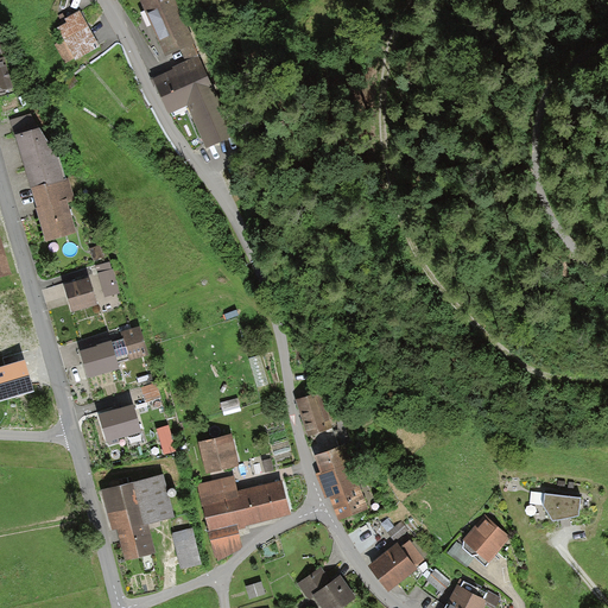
[(168,0),(139,0),(163,51),(187,40),(168,0)]
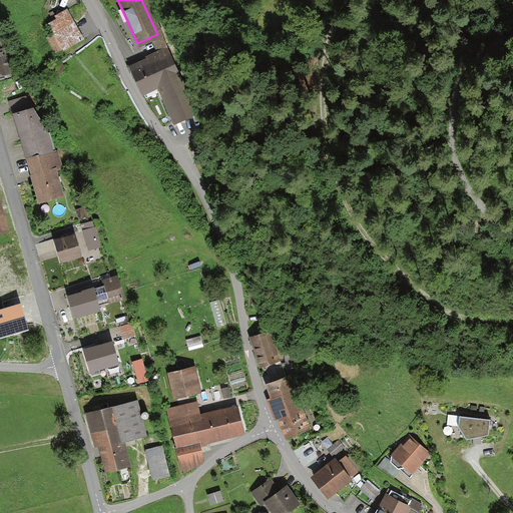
[(54,51),(78,38),(64,12),(49,21),(55,32),(46,37),(54,51)]
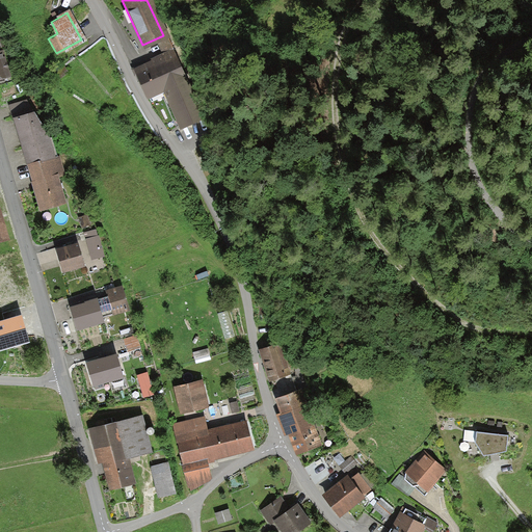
[(0,53),(0,80),(10,78),(3,52),(0,53)]
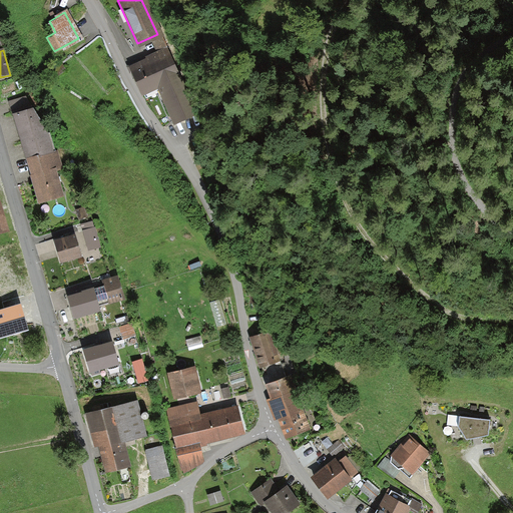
[(171,121),(190,113),(163,50),(130,65),(142,92),(155,87),(171,121)]
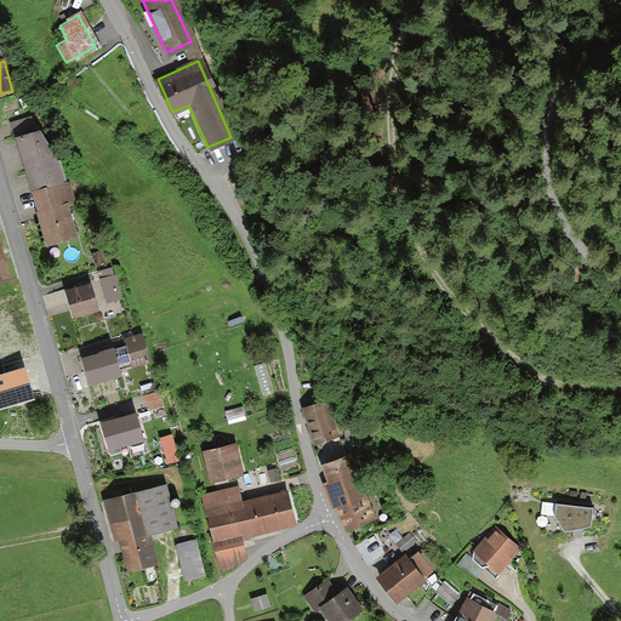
[(17,140),(32,195),(46,192),(46,194),(67,188),(66,186),(60,164),(40,134),(17,140)]
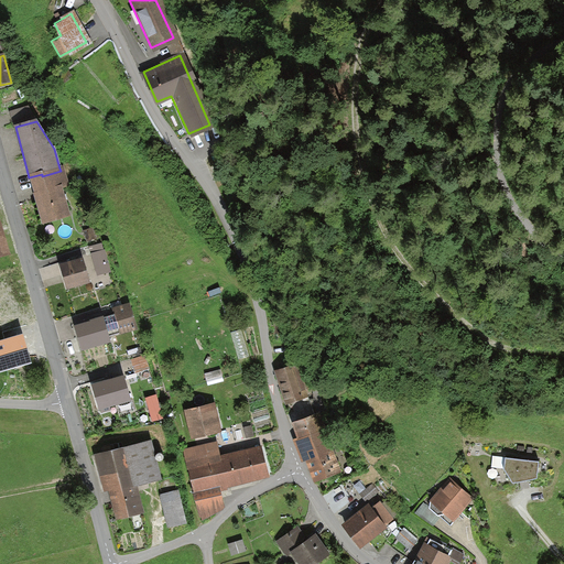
[(29,177),(43,226),(72,217),(63,190),(69,187),(64,167),(60,169),(61,171),(42,176),(42,174),(29,177)]
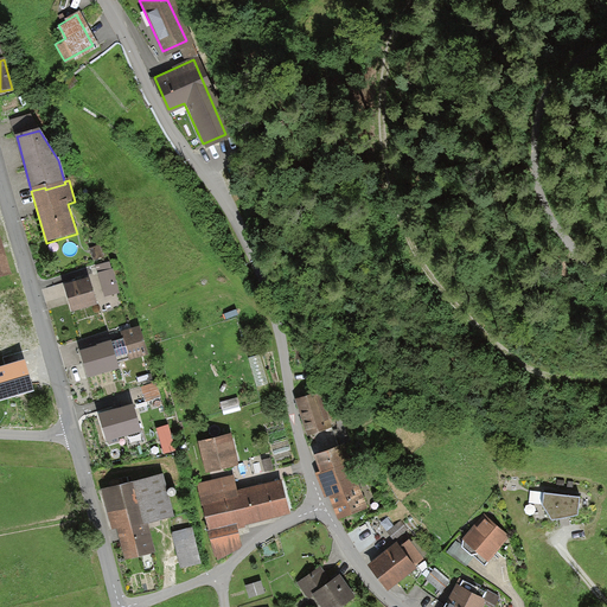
[(0,279),(12,275),(0,237),(0,279)]
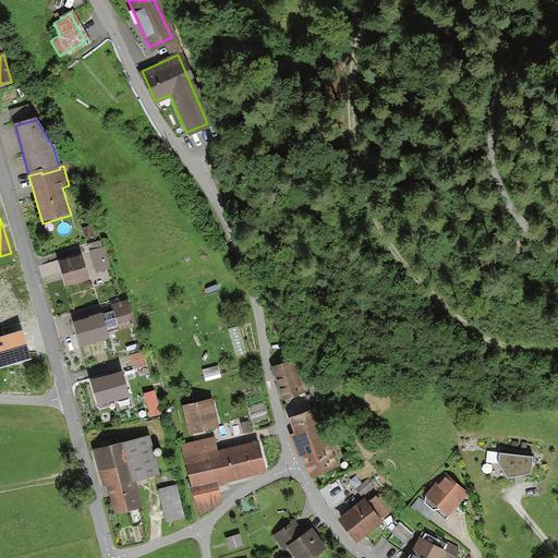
[(89,245),(97,274),(109,270),(101,242),(89,245)]
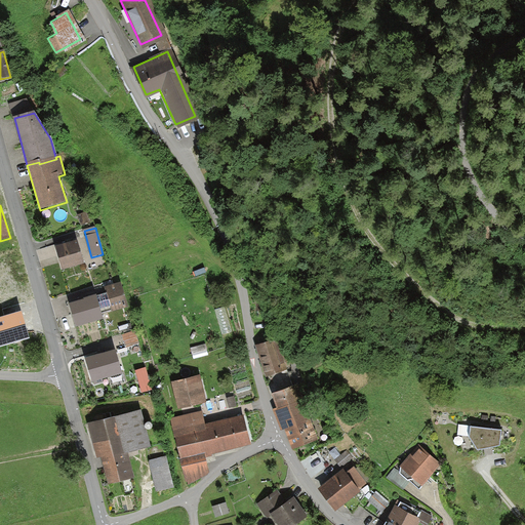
[(83,265),(76,242),(55,247),(64,272),(83,265)]
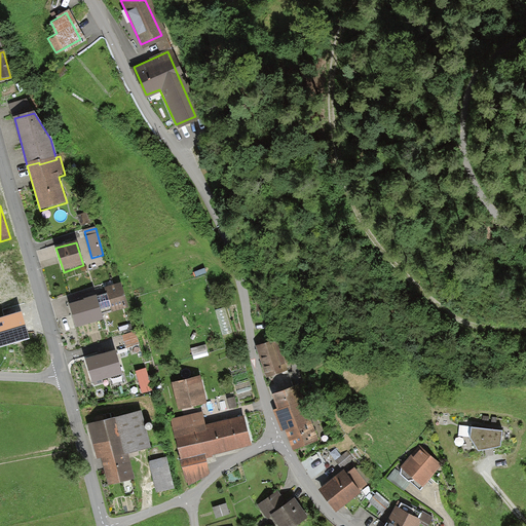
[(114,308),(129,304),(122,279),(107,285),(114,308)]
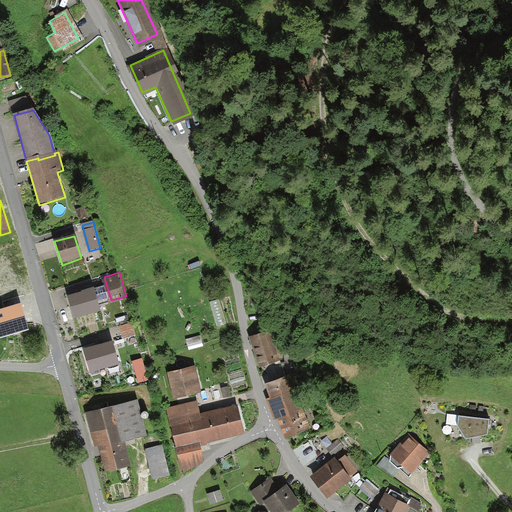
[(94,284),(68,292),(74,314),(101,306),(94,284)]
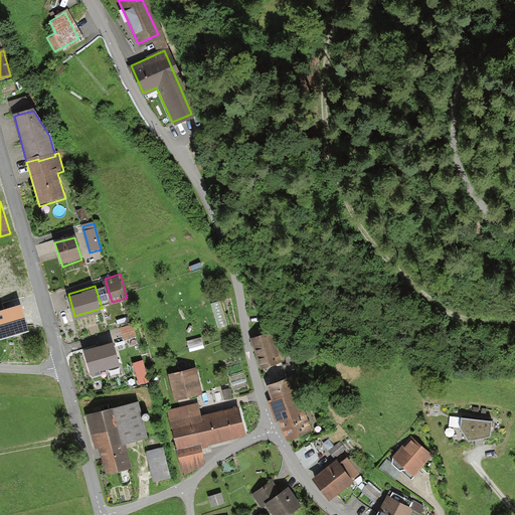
[(0,338),(27,330),(20,306),(8,310),(0,312),(0,338)]
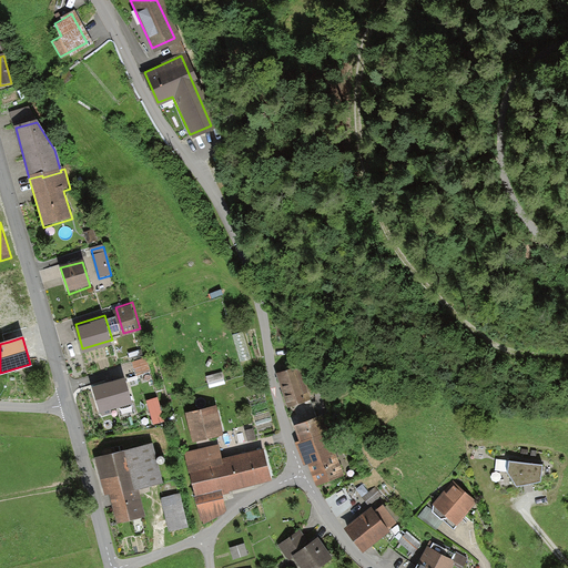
[(132,361),(137,373),(150,368),(145,356),(132,361)]
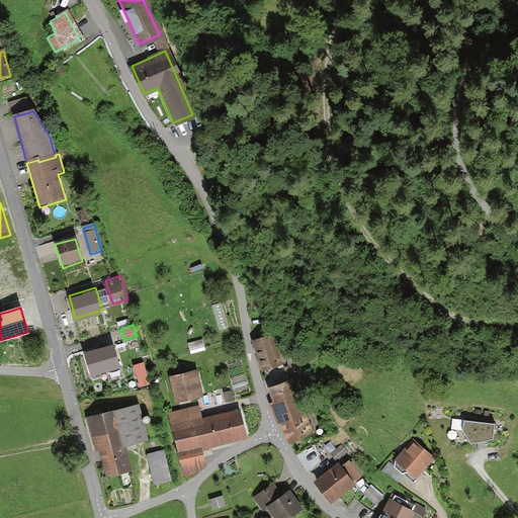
[(252,339),(261,369),(282,362),(273,332),(252,339)]
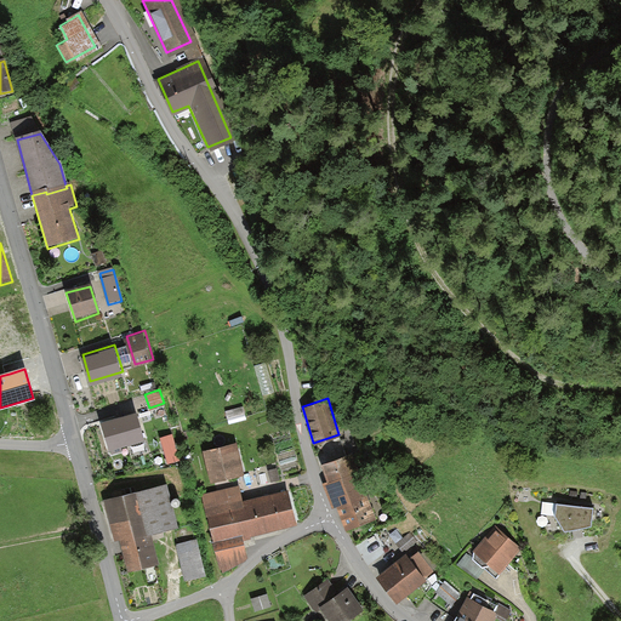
[(228,409),(229,423),(248,421),(245,406),(228,409)]
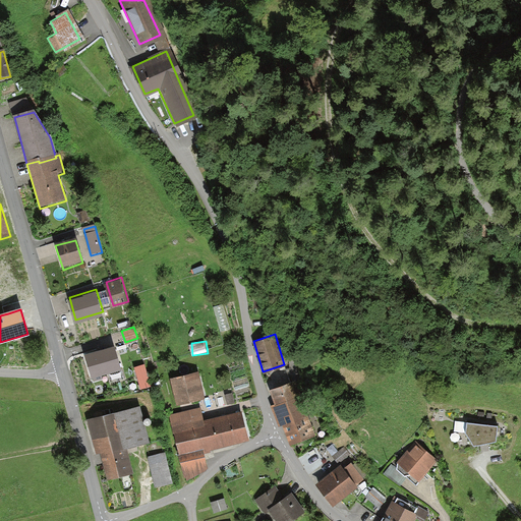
[(101,371),(121,365),(115,344),(87,352),(95,379),(102,375),(101,371)]
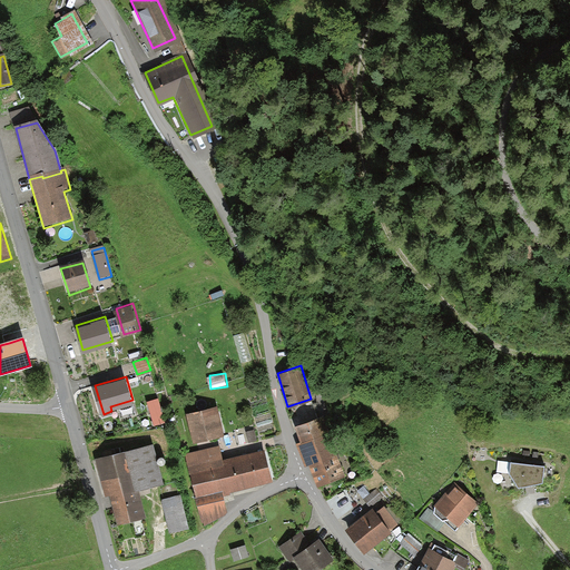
[(148,400),(155,423),(165,420),(159,397),(148,400)]
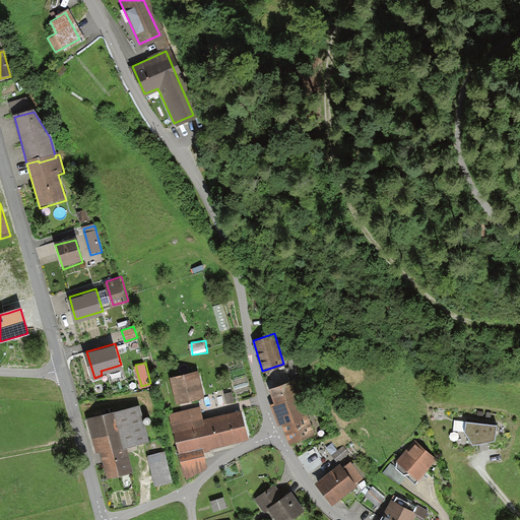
[(171,375),(178,403),(205,396),(198,368),(171,375)]
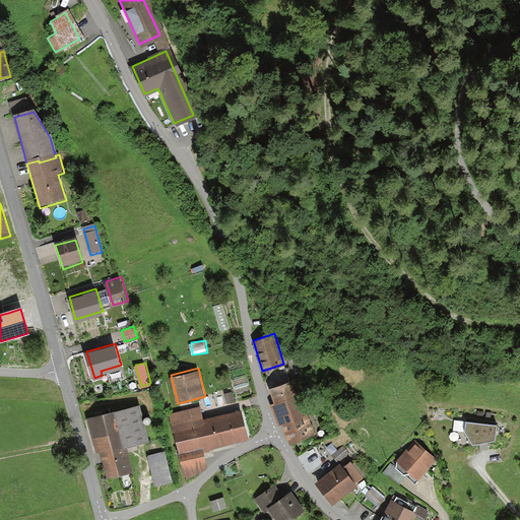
[(294,378),(269,388),(274,401),(270,402),(279,425),(282,423),(283,427),(290,442),(316,432),(294,378)]
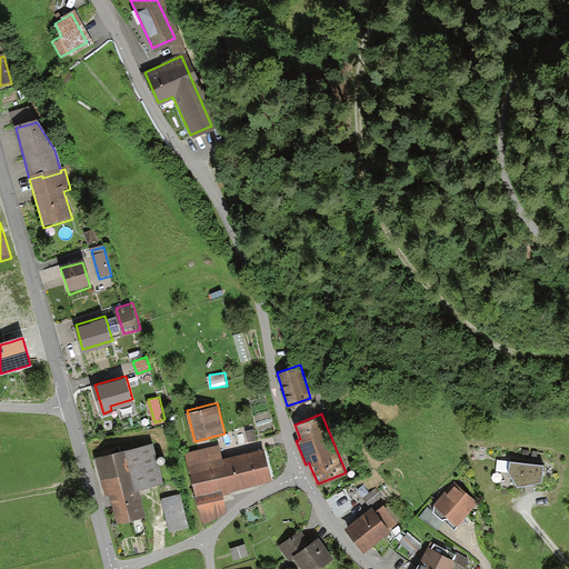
[(247,439),(255,438),(252,429),(246,430),(247,439)]
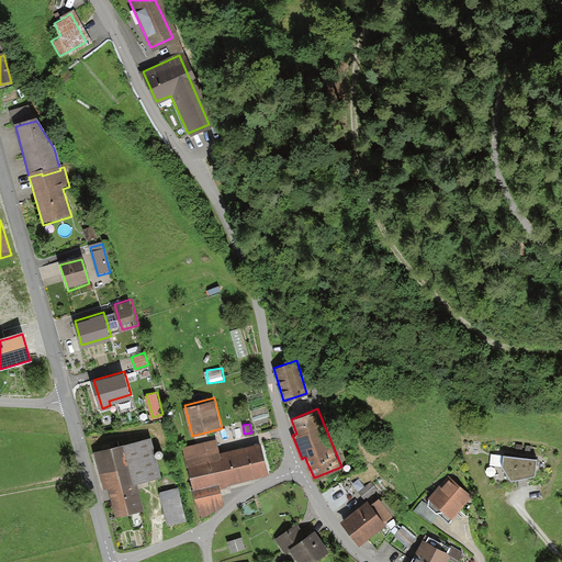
[(149,436),(96,451),(105,489),(109,487),(116,515),(145,507),(138,483),(160,476),(149,436)]
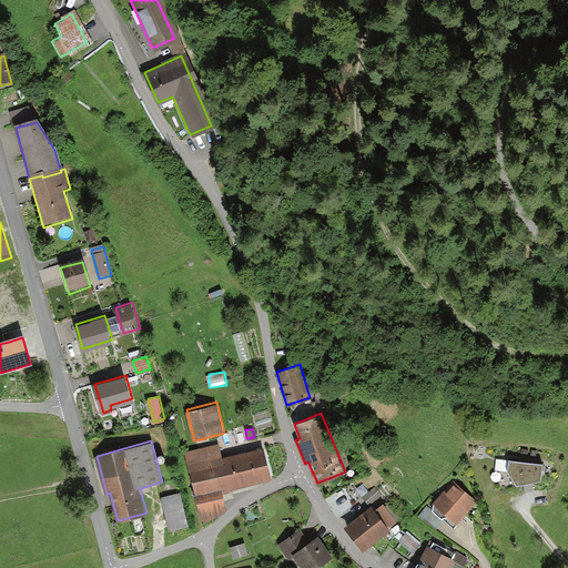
[(229,487),(272,477),(263,445),(222,455),(220,443),(184,450),(201,523),(226,507),(224,493),(230,490),(229,487)]
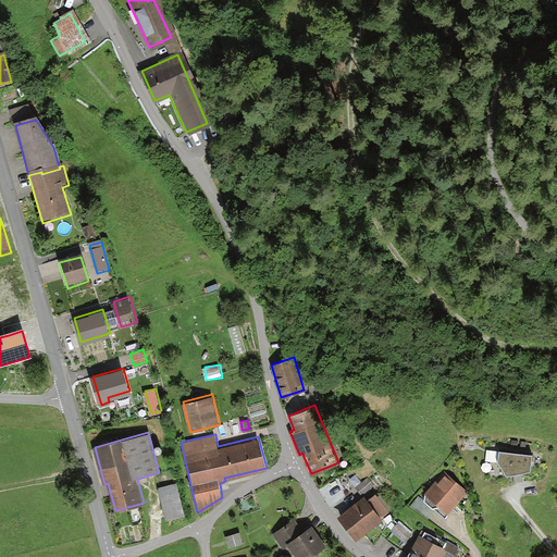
[(532,453),(499,448),(497,460),(506,472),(530,469),(532,453)]
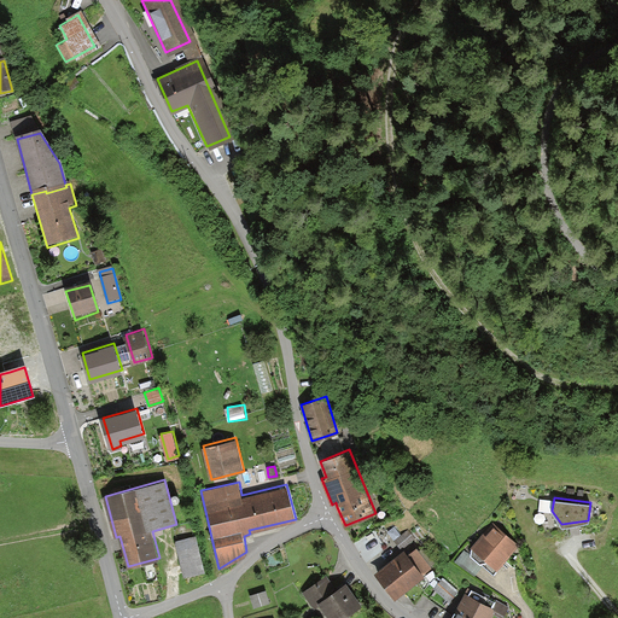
[(471,554),(495,575),(502,566),(500,564),(518,546),(495,523),(473,544),(471,554)]
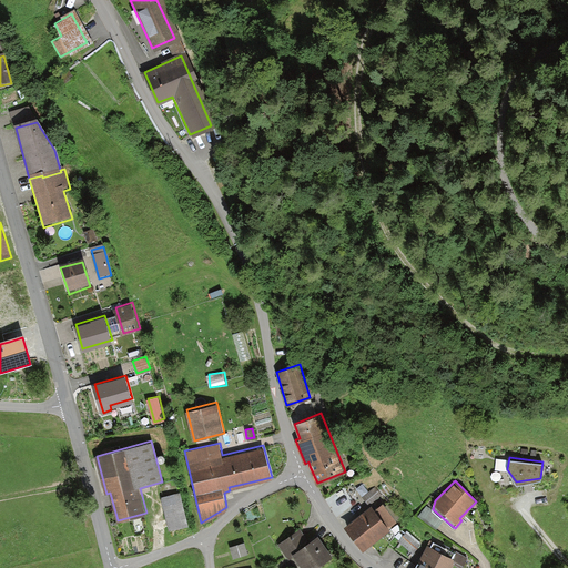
[(376,487),(363,496),(368,504),(382,495),(376,487)]
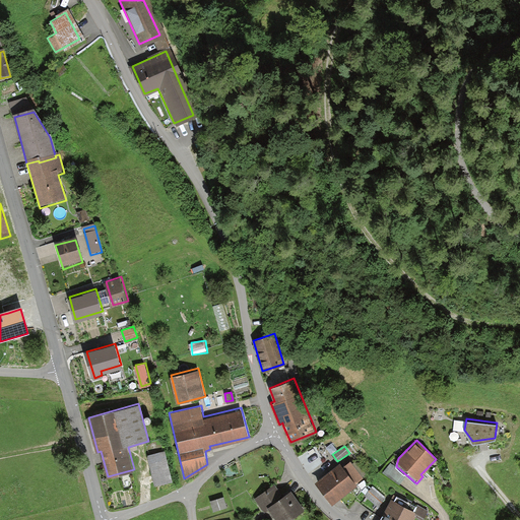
[(154,484),(172,480),(164,449),(147,454),(154,484)]
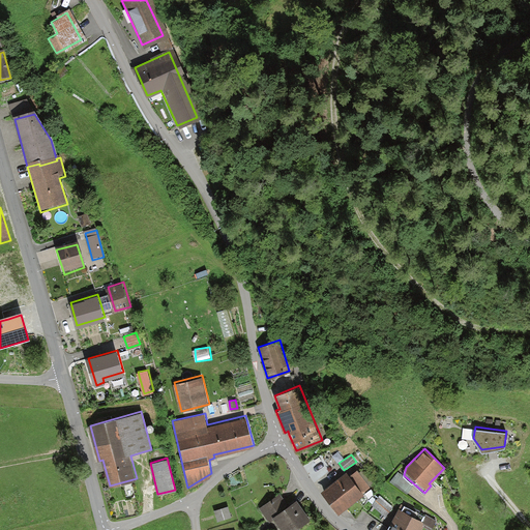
[(322,489),(340,512),(365,493),(363,490),(370,486),(357,469),(351,473),(348,470),(322,489)]
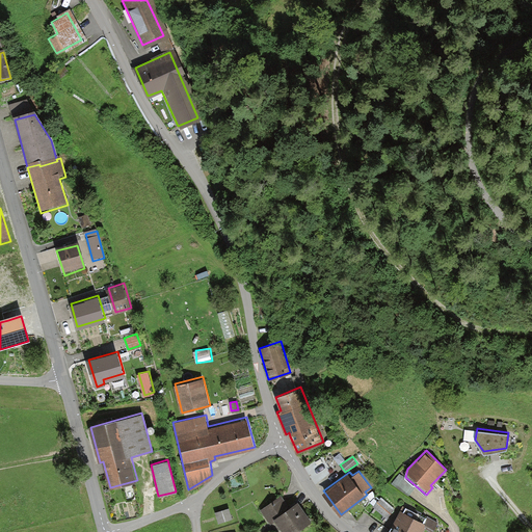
[(296,531),(313,521),(298,499),(292,503),(285,493),(260,509),(270,525),(275,521),(283,531),(296,531)]
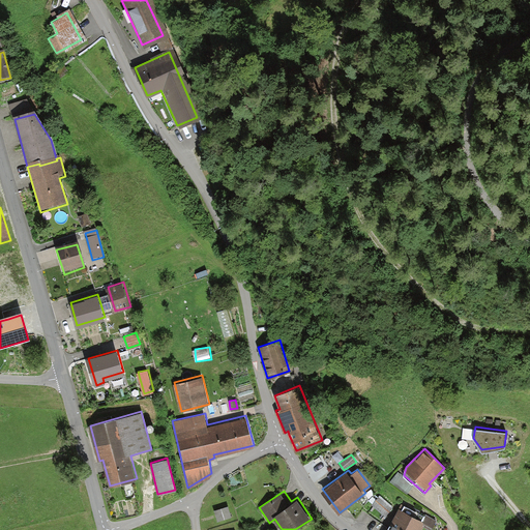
[(380,494),(372,504),(383,514),(392,504),(380,494)]
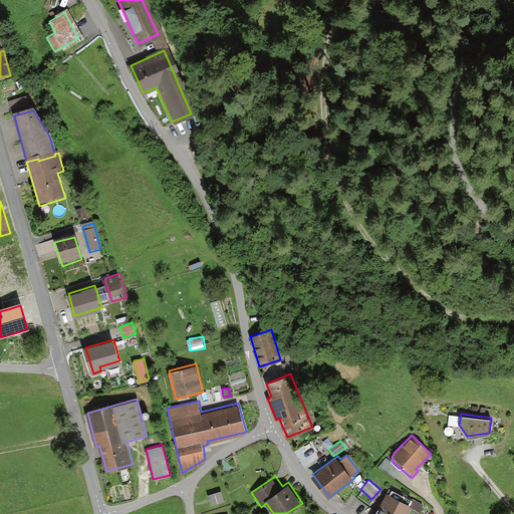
[(212,504),(224,500),(220,490),(209,494),(212,504)]
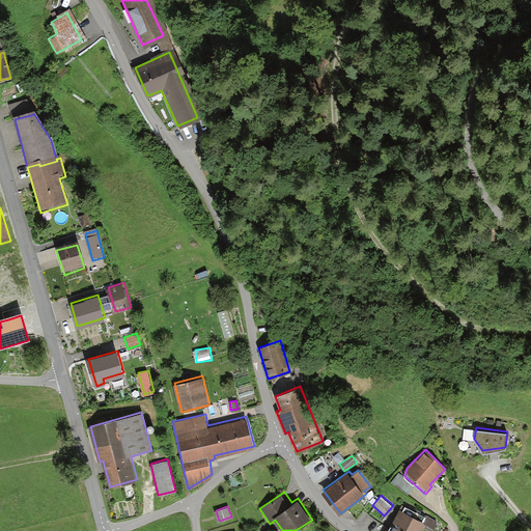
[(400,507),(387,530),(421,530),(426,522),(400,507)]
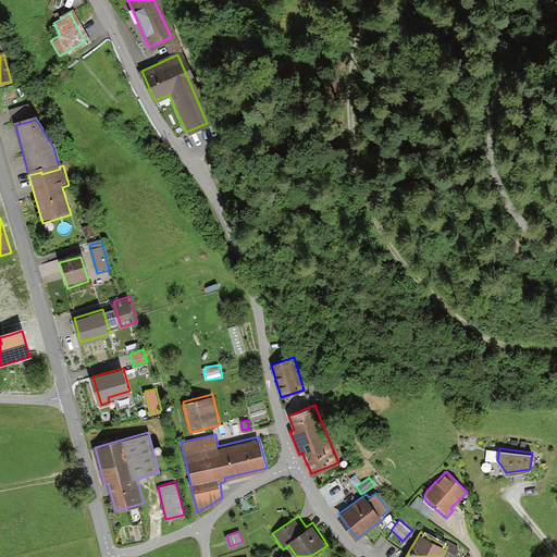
All buildings are outlined.
